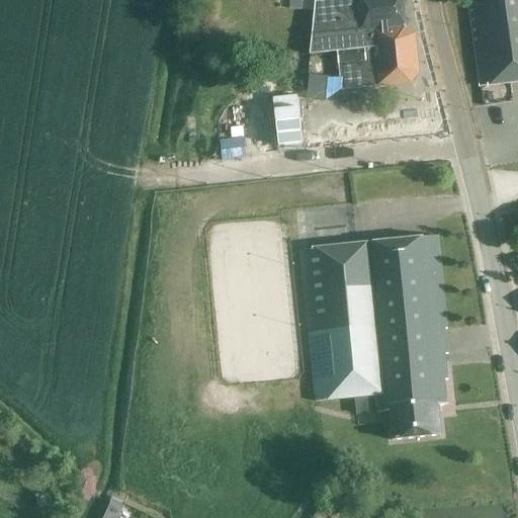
[(301,9),(301,0),(288,0),(288,9),(301,9)]
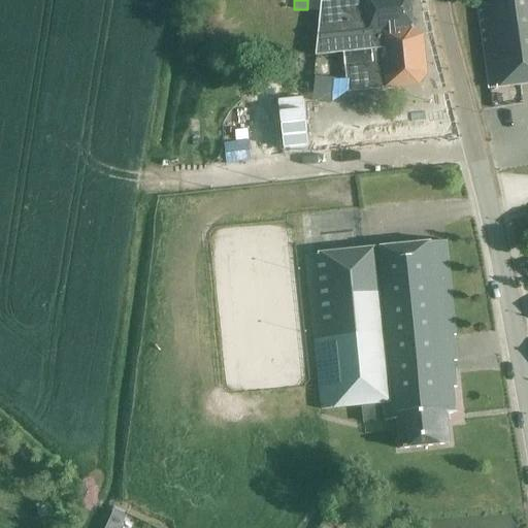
[(319,55),(343,53),(371,50),(380,50),(378,44),(382,44),(382,38),(381,29),(413,27),(409,0),(329,0),(321,1),(314,48),(314,51),(316,54),(319,55)]
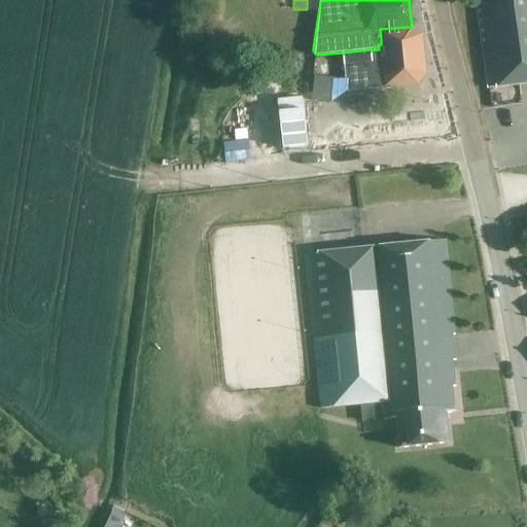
[(526,0),(478,0),(480,5),(477,5),(489,90),(526,83),(526,0)]
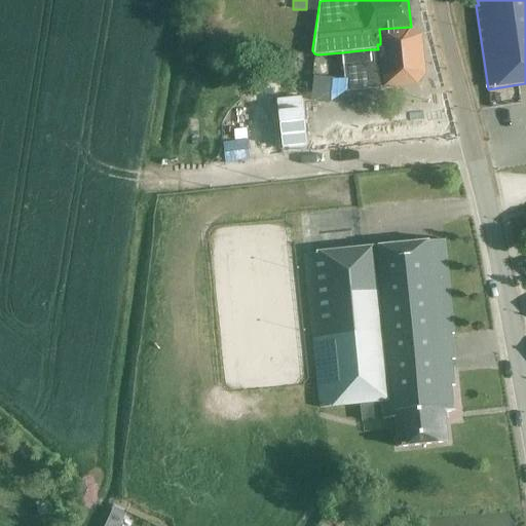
[(346,91),(417,84),(425,74),(421,34),(411,27),(379,29),(380,38),(380,44),(377,44),(378,49),(370,49),(371,61),(343,64),(346,91)]
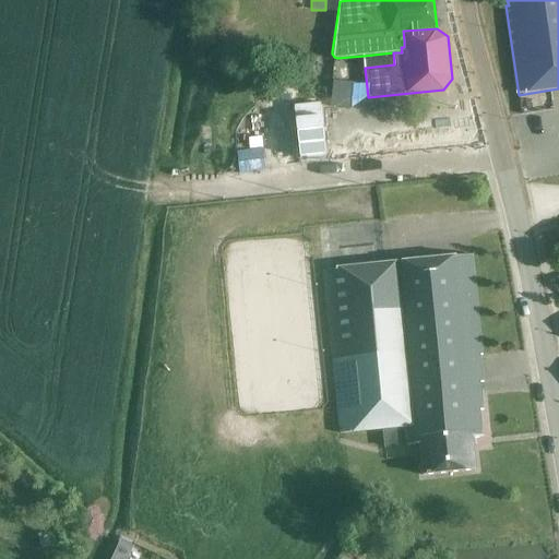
[(365,67),(365,68),(394,64),(393,52),(364,56),(365,67)]
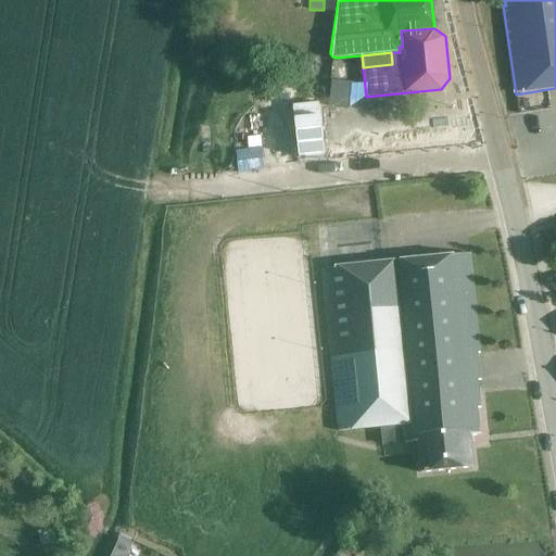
[(469,253),(324,268),(340,431),(404,425),(406,443),(418,442),(421,472),(472,467),(469,437),(480,436),(477,408),(480,408),(478,381),(480,380),(477,354),(479,353),(469,253)]
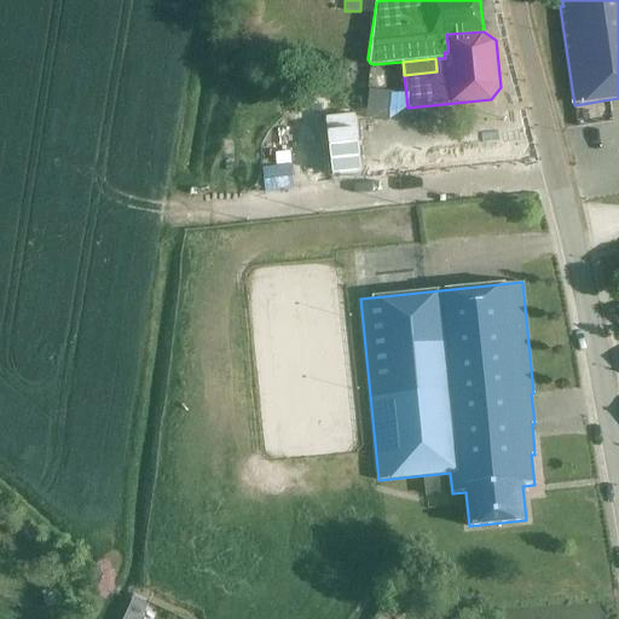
[(389,599),(394,615),(409,612),(404,595),(389,599)]
